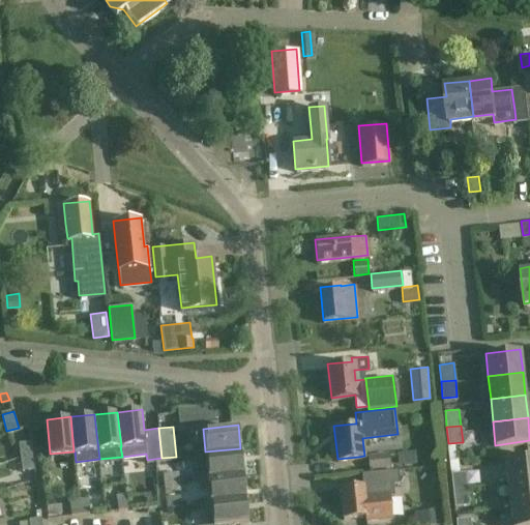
[(19,441),(21,455),(32,454),(31,439),(19,441)]
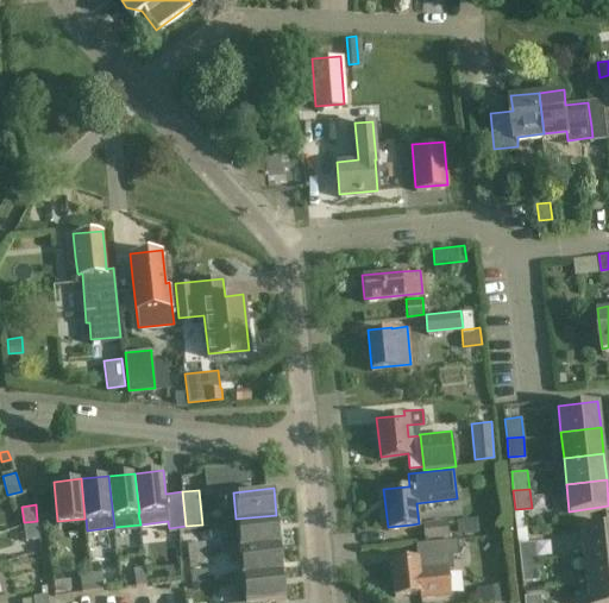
[(280,541),(276,515),(236,519),(236,520),(225,521),(227,547),(239,546),(280,541)]
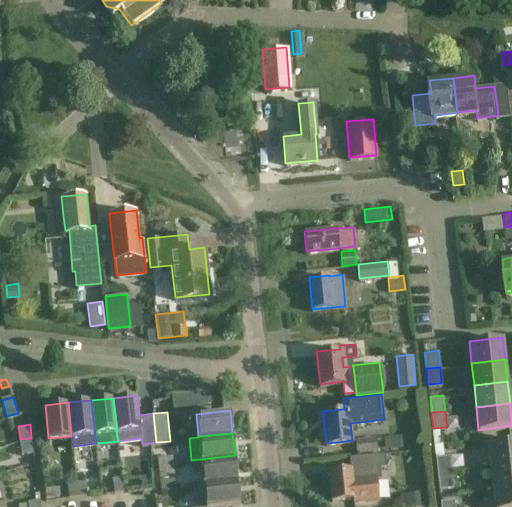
[(378,448),(376,435),(356,437),(357,450),(378,448)]
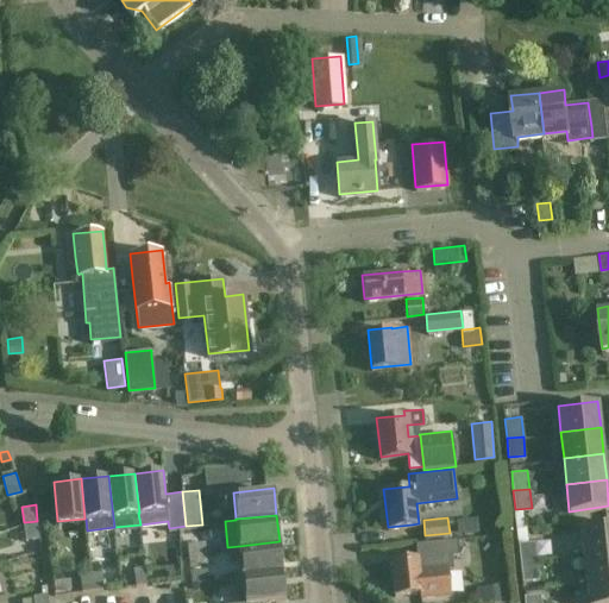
[(37,521),(24,522),(26,538),(39,535),(37,521)]
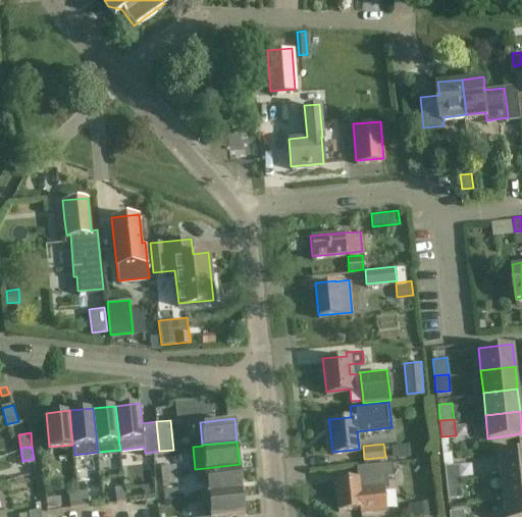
[(521,449),(497,452),(500,474),(521,471),(521,449)]
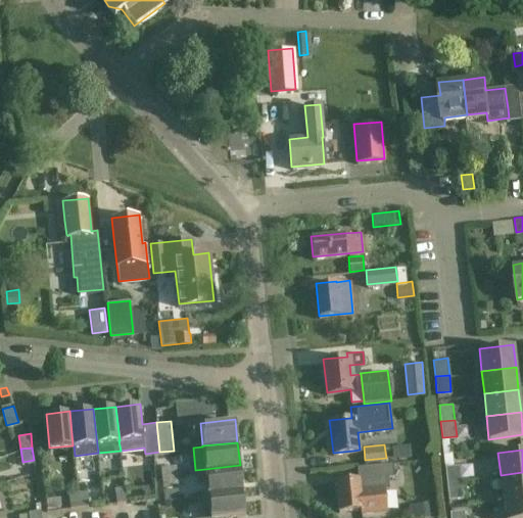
[(338,510),(361,508),(362,512),(387,509),(385,487),(389,487),(387,475),(393,475),(392,462),(357,465),(358,477),(335,480),(338,510)]
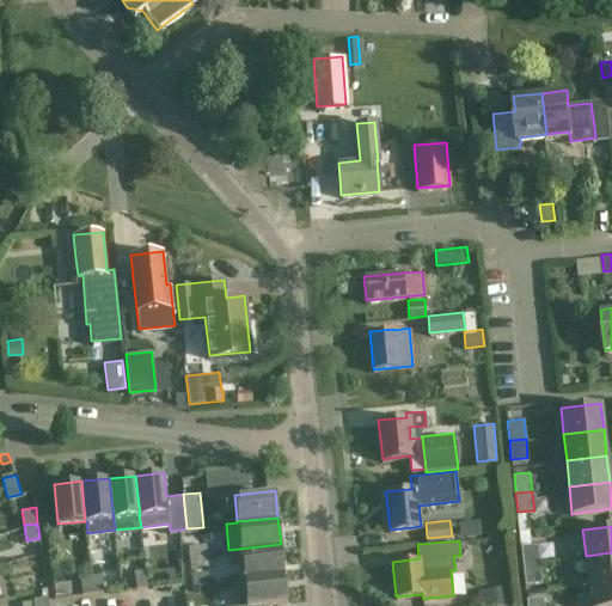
[(540,561),(538,542),(521,544),(524,563),(540,561)]
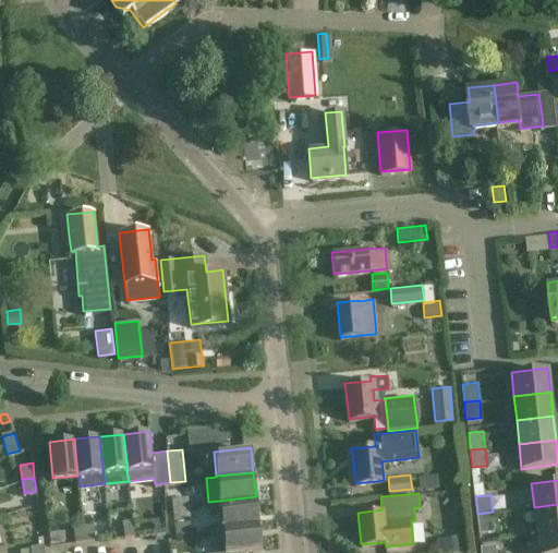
[(189,495),(171,496),(172,506),(189,504),(189,495)]
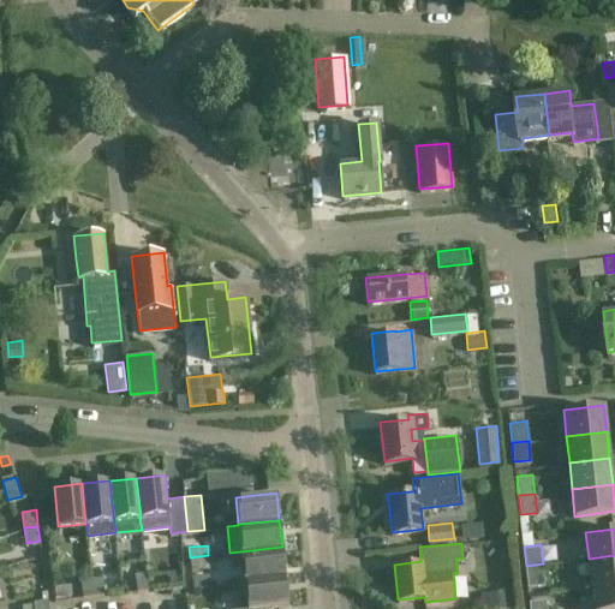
[(508,545),(499,547),(501,560),(509,559),(508,545)]
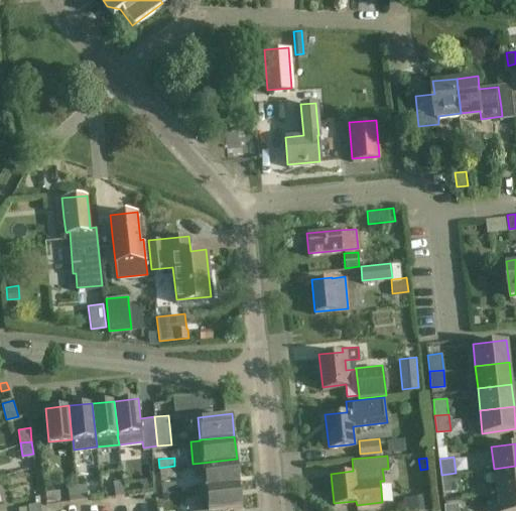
[(205,486),(239,482),(237,459),(203,463),(205,486)]
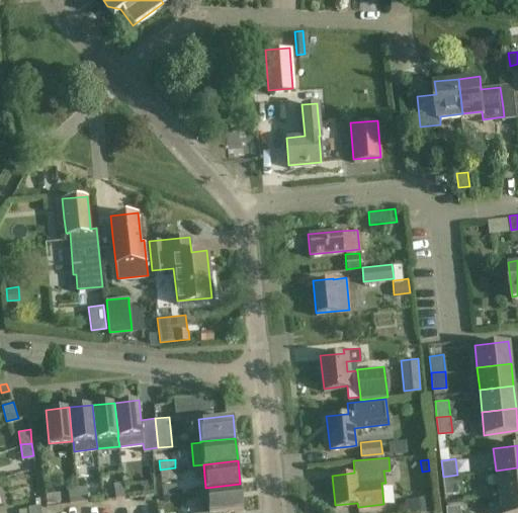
[(176,478),(175,467),(160,469),(161,480),(176,478)]
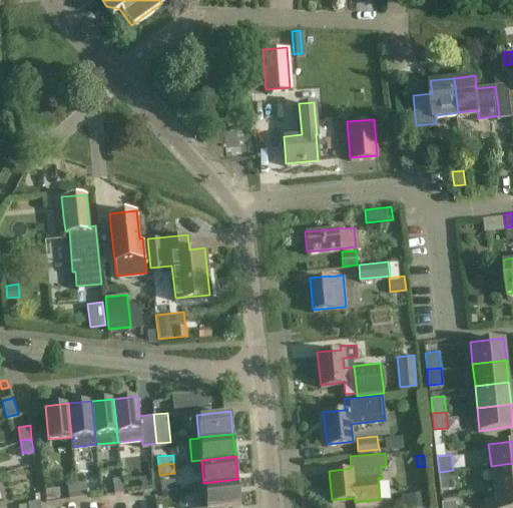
[(512,485),(512,463),(491,466),(493,488),(512,485)]
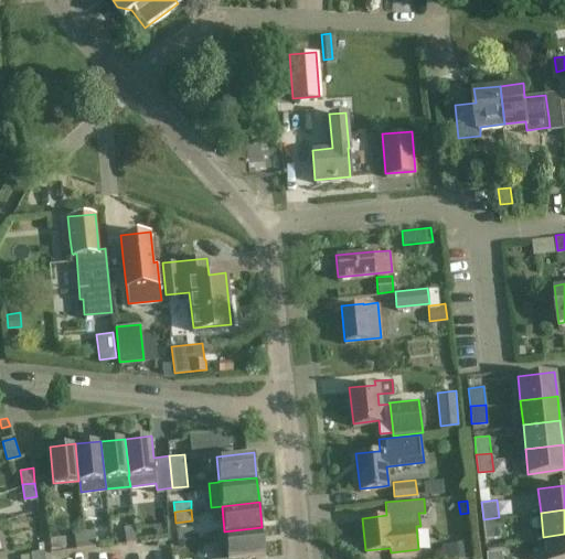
[(499,517),(483,519),(486,536),(500,536),(499,517)]
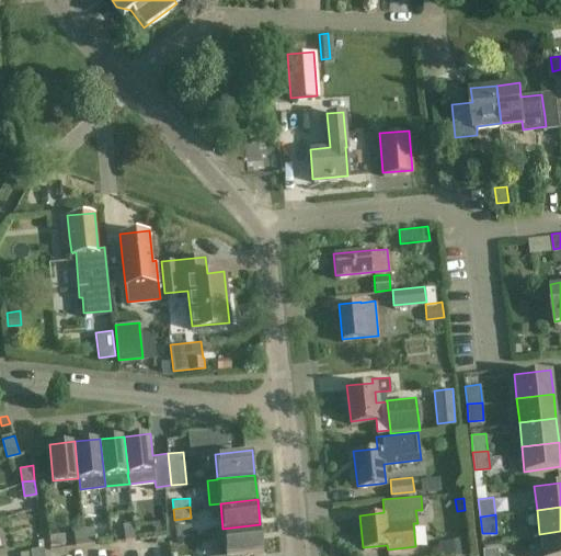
[(125,539),(135,537),(133,521),(124,522),(125,539)]
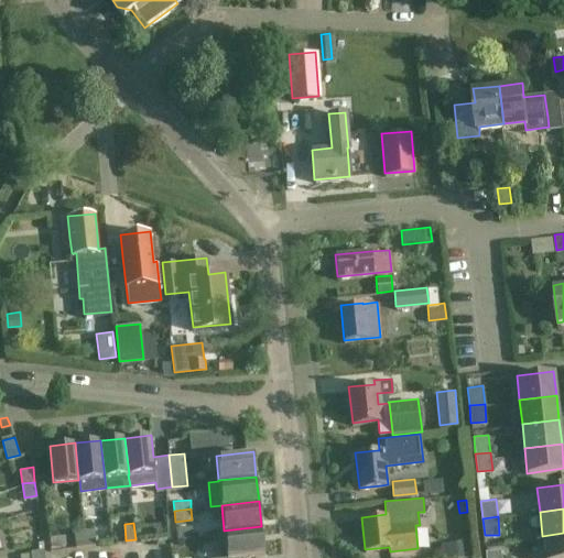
[(264,553),(261,526),(224,531),(213,533),(215,546),(226,545),(227,556),(209,557),(241,557),(242,555),(264,553)]
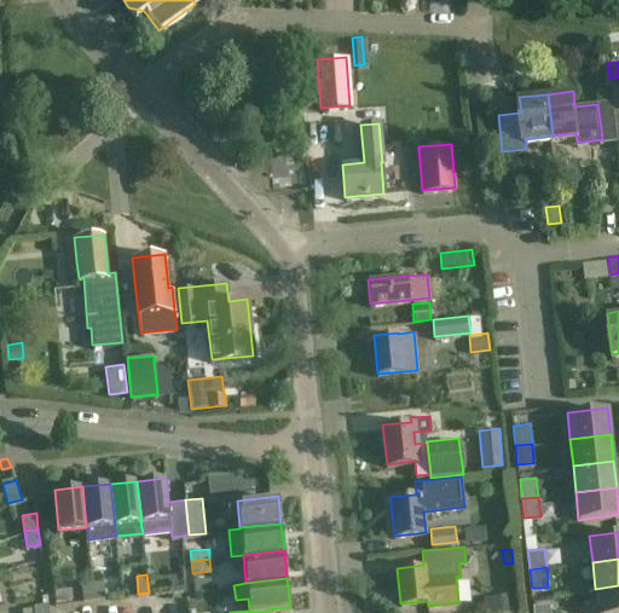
[(93,599),(105,597),(103,579),(92,580),(93,599)]
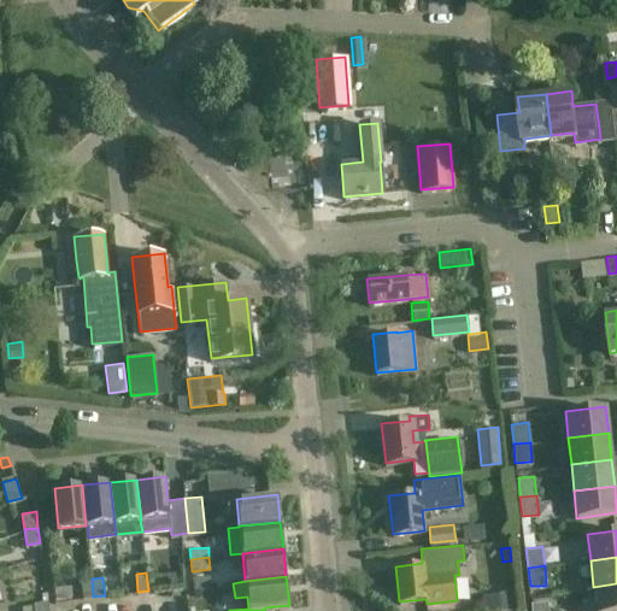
[(81,580),(82,597),(83,598),(93,597),(92,579),(81,580)]
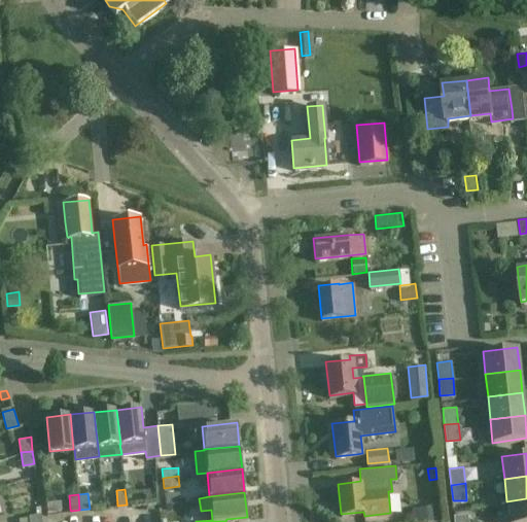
[(47,512),(63,510),(61,498),(46,500),(47,512)]
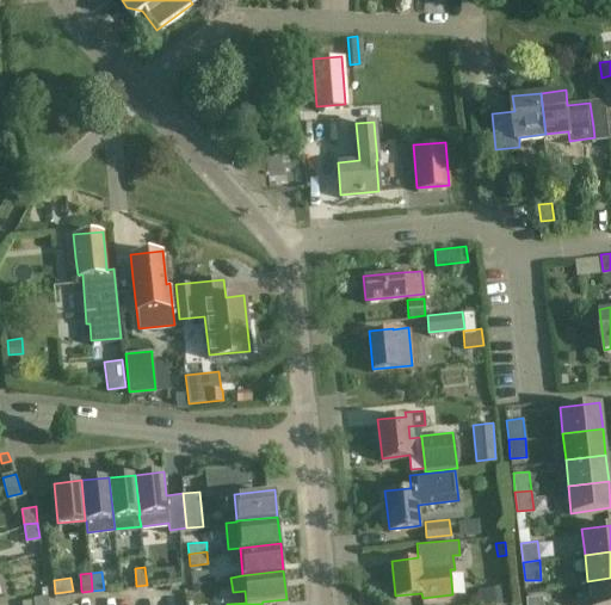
[(590,604),(610,604),(610,578),(587,581),(590,604)]
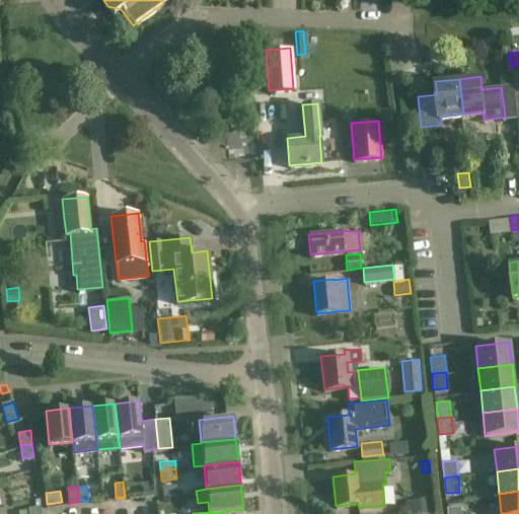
[(418,498),(405,499),(406,513),(433,512),(432,495),(418,496),(418,498)]
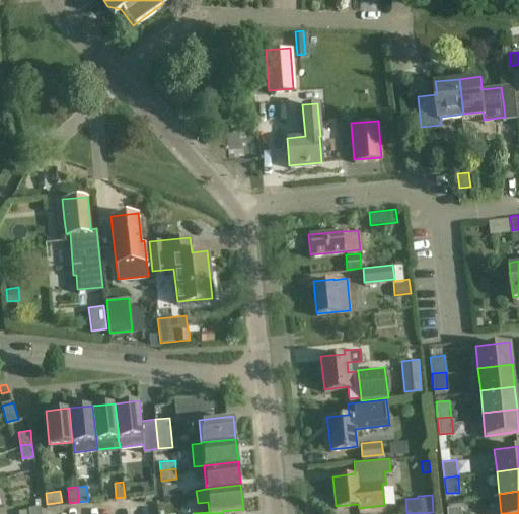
[(41,513),(40,504),(27,506),(27,509),(19,510),(19,513),(41,513)]
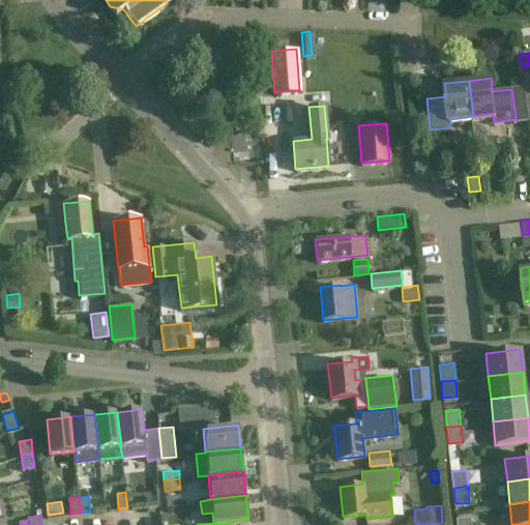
[(471,524),(471,516),(457,517),(457,524),(471,524)]
